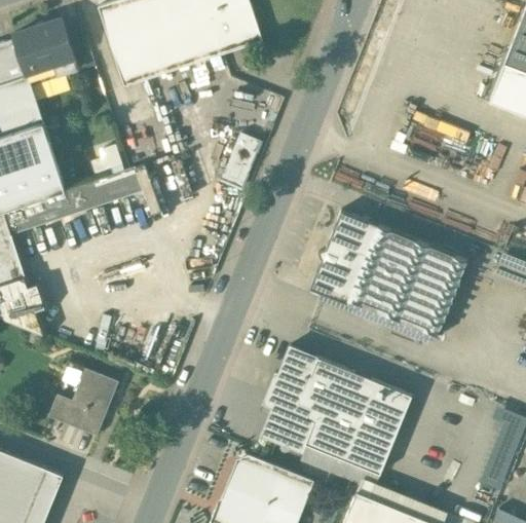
[(248,0),(122,0),(98,8),(124,87),(262,42),(248,0)]
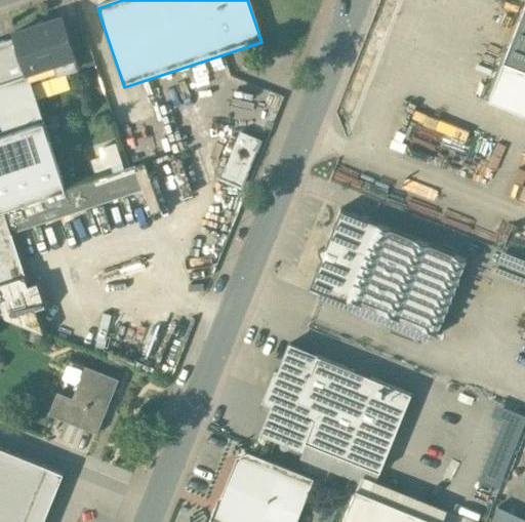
[(524,5),(502,64),(524,72),(524,5)]
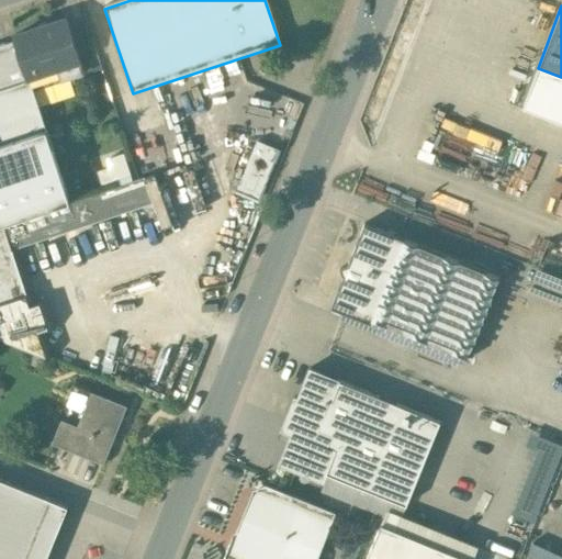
[(66,22),(15,38),(17,43),(27,77),(33,75),(38,90),(83,76),(66,22)]
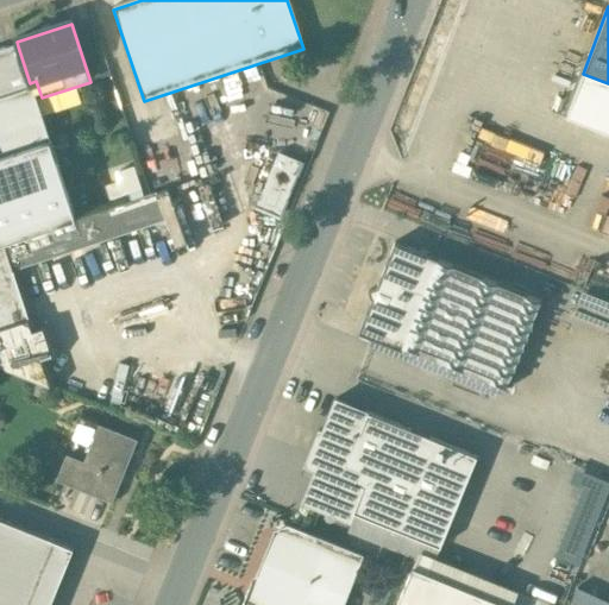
[(18,46),(0,51),(0,158),(50,143),(30,83),(18,46)]
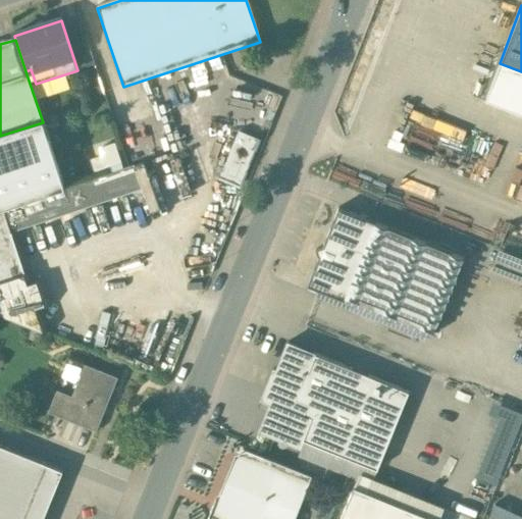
[(0,136),(0,210),(3,210),(65,190),(43,122),(0,136)]
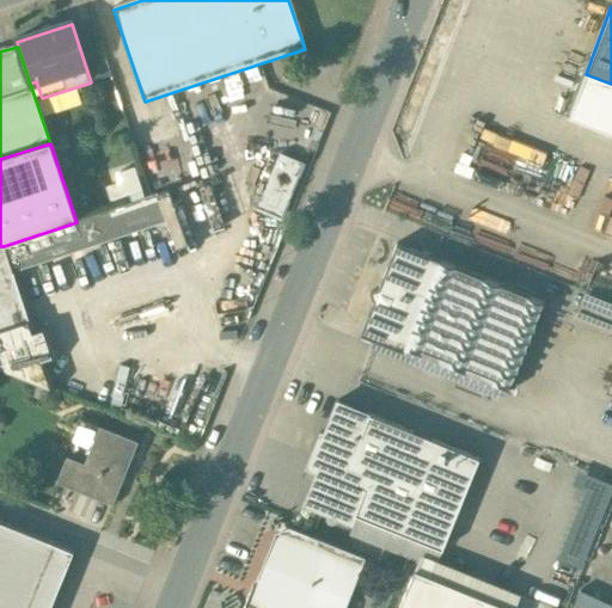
[(282,222),(305,165),(279,155),(257,213),(282,222)]
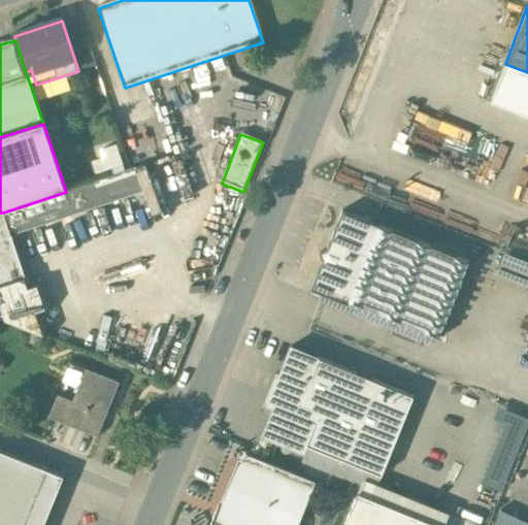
[(135,169),(102,179),(109,203),(143,193),(135,169)]
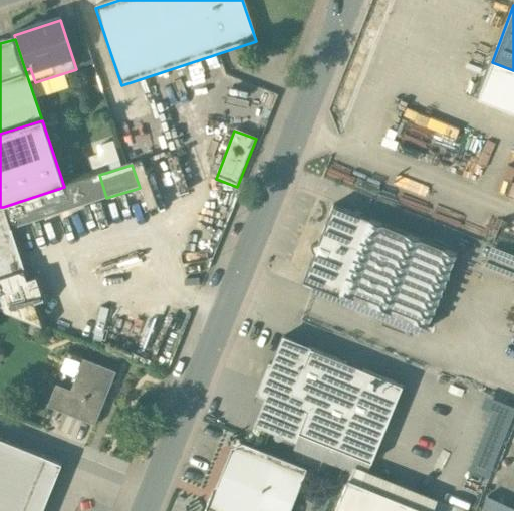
[(64,187),(3,207),(10,230),(106,198),(99,175),(64,187)]
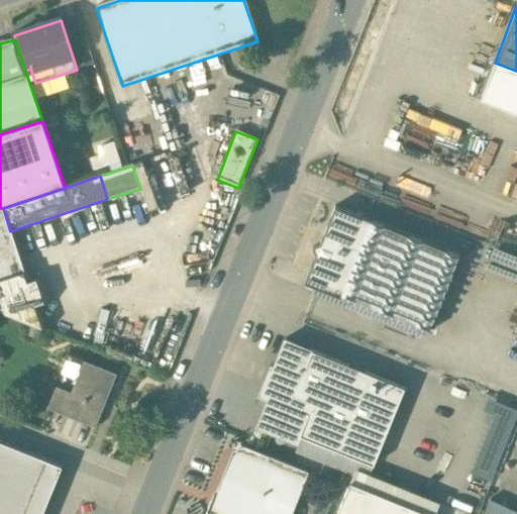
[(3,208),(0,208),(0,312),(43,330),(35,307),(45,304),(37,280),(27,283),(10,231),(3,208)]
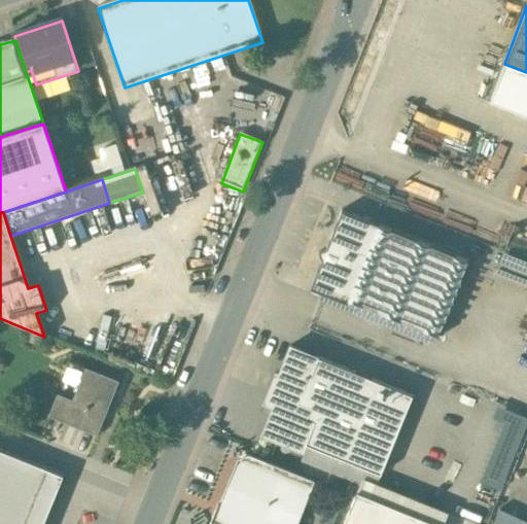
[(372,224),(341,212),(325,251),(319,254),(321,260),(310,290),(340,303),(372,224)]
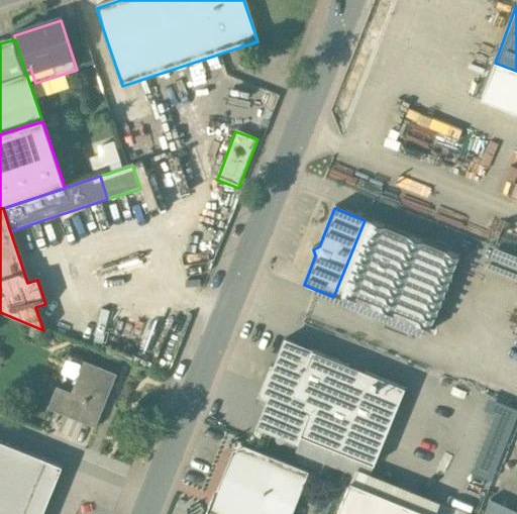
[(458,258),(365,220),(333,297),(428,334),(458,258)]
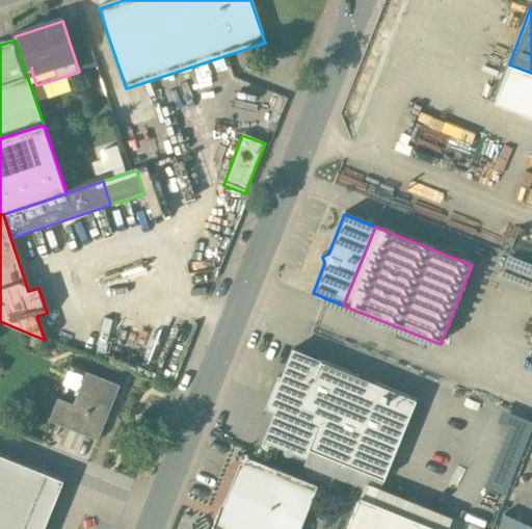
[(501,280),(531,292),(531,265),(510,257),(501,280)]
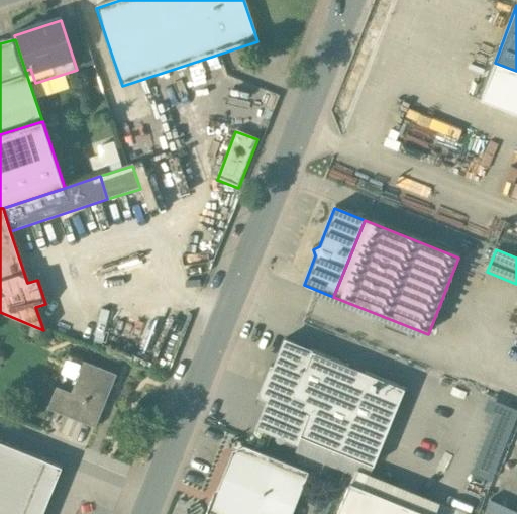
[(285,342),(274,369),(271,368),(271,369),(261,395),(260,395),(260,396),(269,400),(257,426),(257,427),(278,435),(280,429),(300,437),(312,409),(291,401),(311,351),(285,341),(284,342),(285,342)]
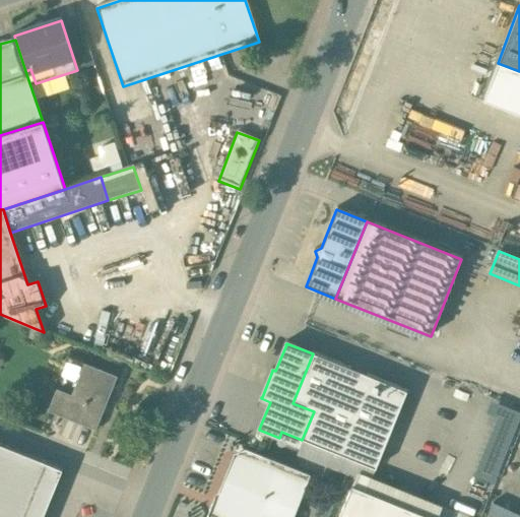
[(407,392),(313,353),(293,403),(314,411),(302,440),(376,469),(407,392)]
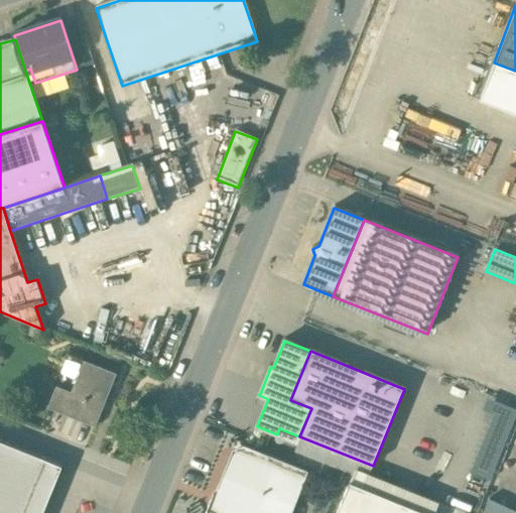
[(84,363),(72,394),(56,388),(48,408),(95,426),(115,375),(84,363)]
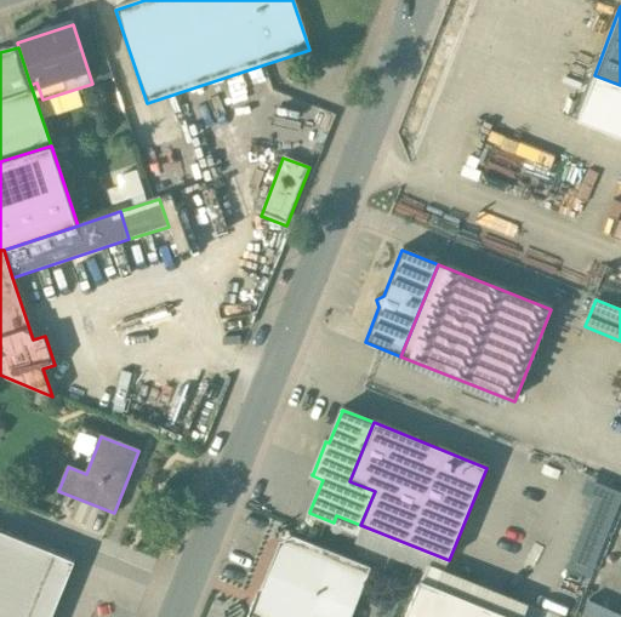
[(591,578),(620,503),(620,493),(588,480),(582,495),(596,501),(567,569),(591,578)]
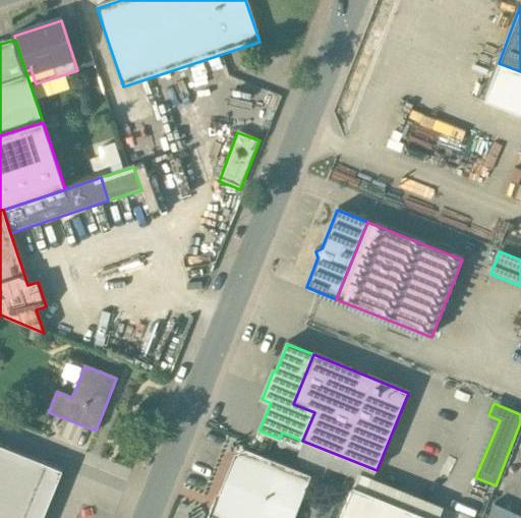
[(0,446),(0,517),(24,517),(47,465),(0,446)]
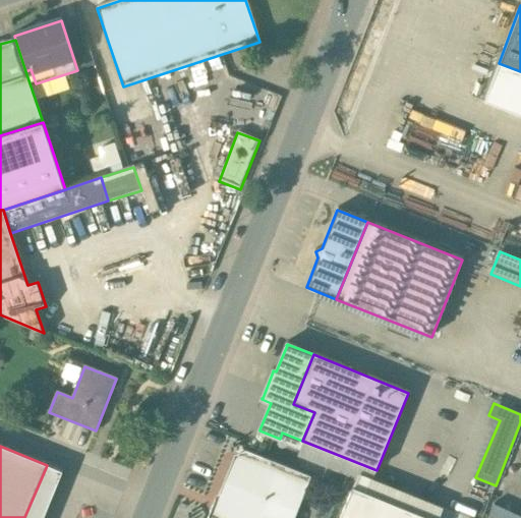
[(293,517),(310,477),(247,453),(239,456),(220,503),(217,505),(213,513),(215,516),(214,517),(293,517)]
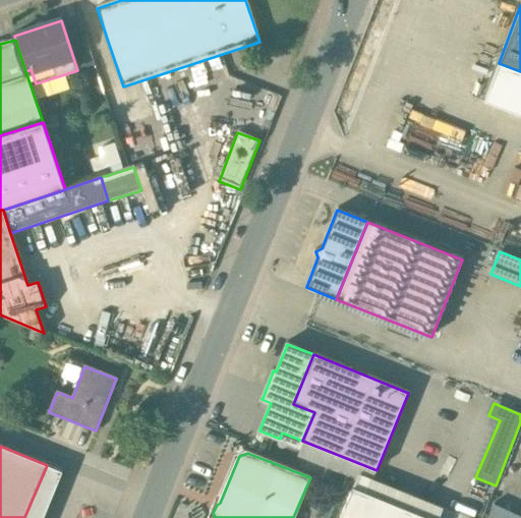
[(47,465),(24,517),(43,517),(62,471),(47,465)]
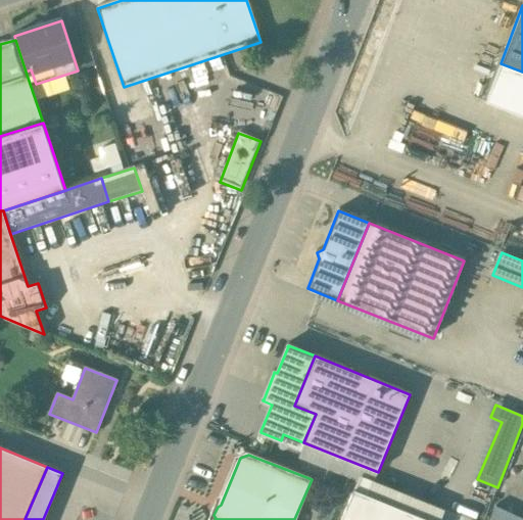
[(360,476),(353,489),(429,519),(440,519),(444,511),(360,476)]
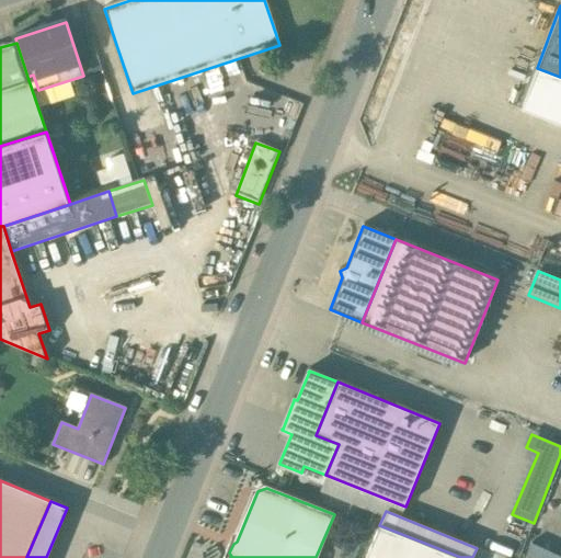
[(460,557),(379,525),(366,557),(460,557)]
